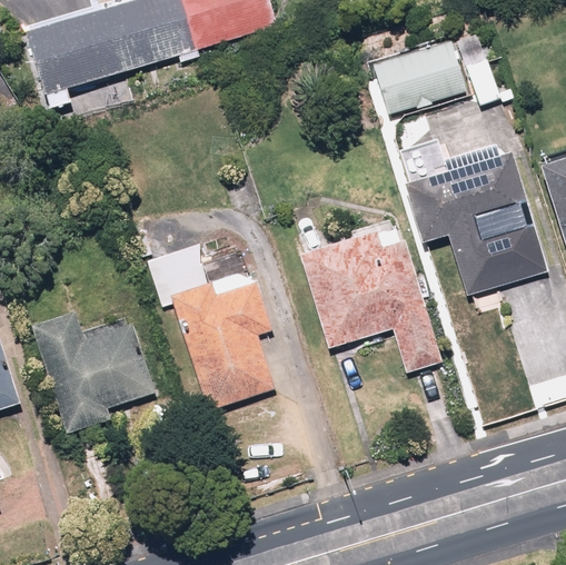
[(127,0),(21,32),(46,114),(70,106),(65,89),(179,55),(181,61),(200,56),(198,49),(274,26),(265,0),(127,0)]
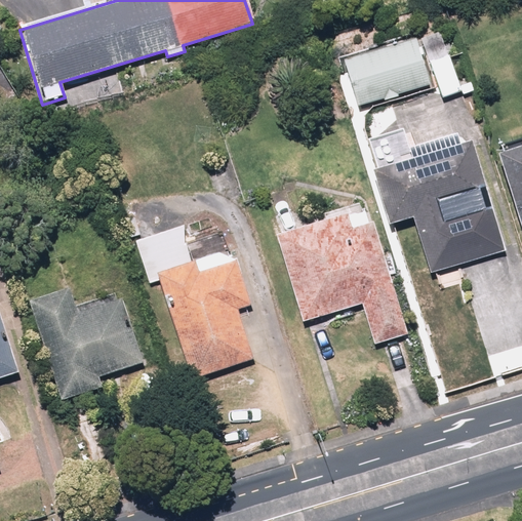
[(449,53),(422,63),(412,34),(338,58),(356,110),(430,86),(434,99),(462,91),(449,53)]
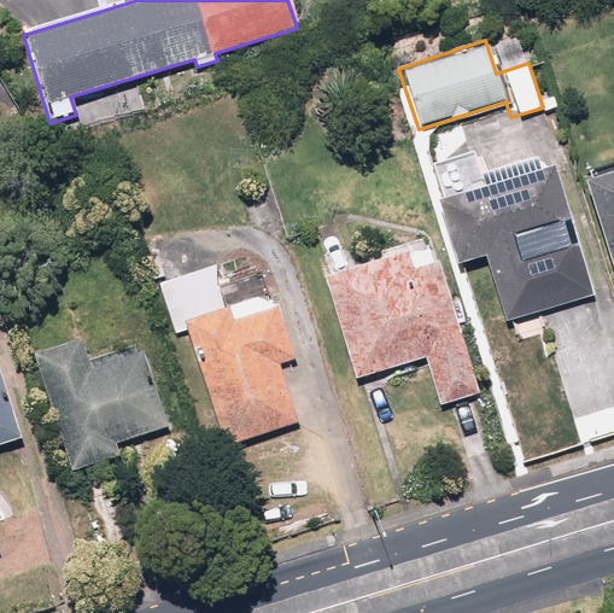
[(474,150),(434,162),(443,197),(434,199),(451,263),(484,255),(501,321),(594,296),(559,164),(541,169),(538,161),(481,175),(474,150)]
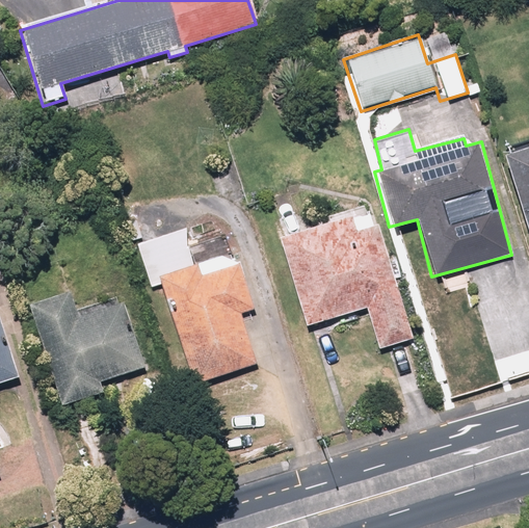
[(528,148),(503,156),(528,241),(528,148)]
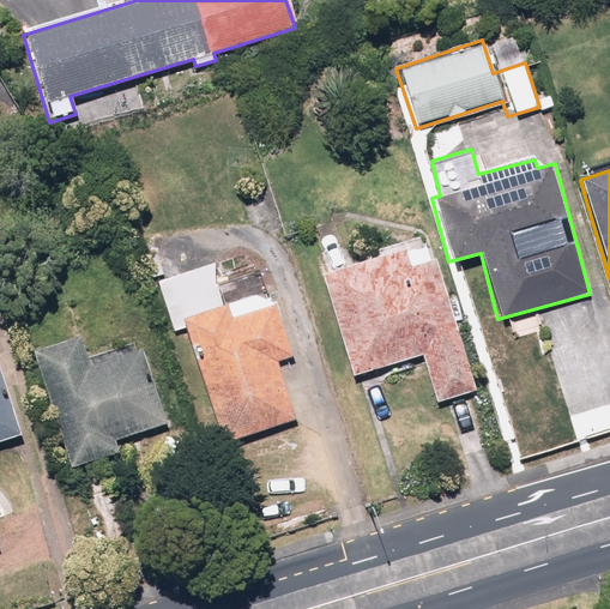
[(324,273),(322,275),(352,377),(422,356),(435,399),(477,387),(439,257),(411,265),(406,249),(324,273)]
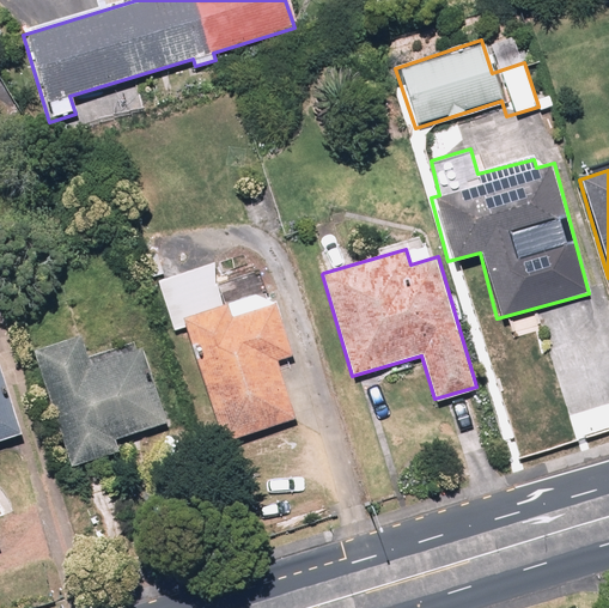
[(162,279),(172,306),(224,443),(299,414),(278,360),(292,354),(262,274),(261,273),(224,287),(213,259),(162,279)]
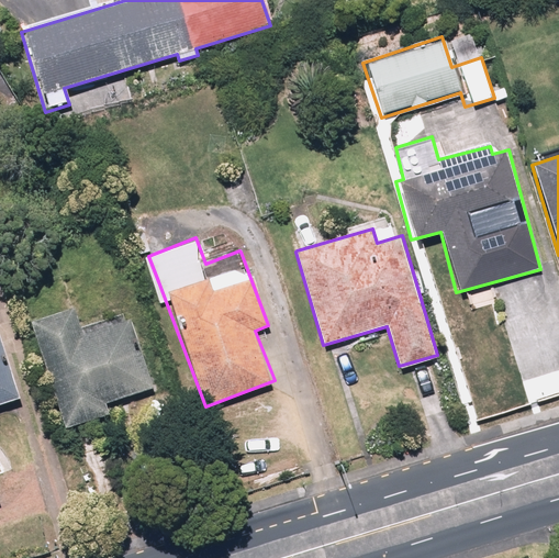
[(28,321),(30,326),(62,427),(104,414),(101,403),(151,388),(130,321),(80,335),(71,308),(28,321)]
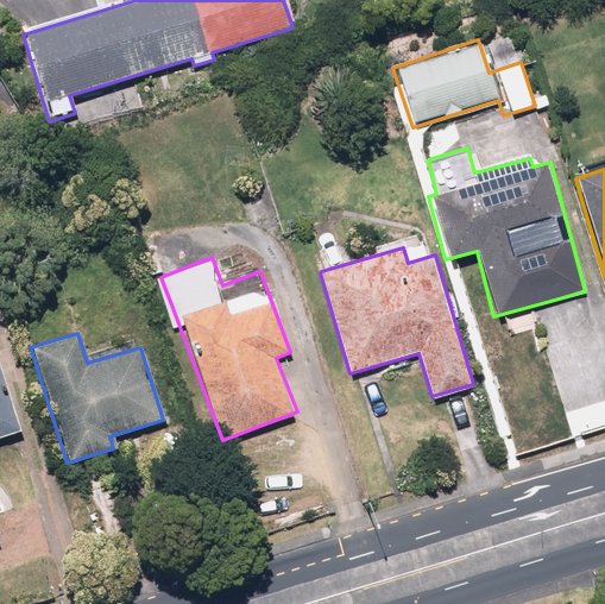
[(0,440),(21,432),(0,378),(0,543),(8,541),(0,521),(0,440)]
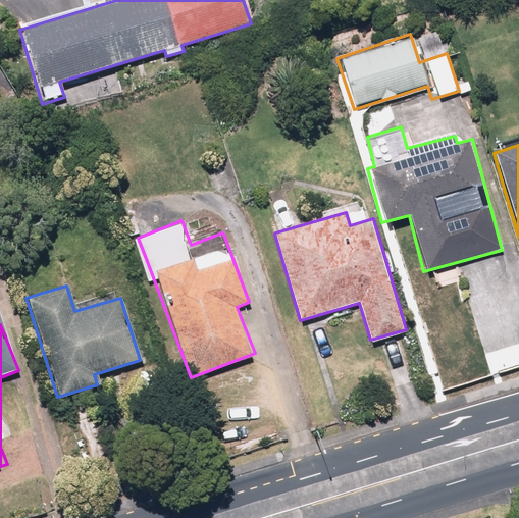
All buildings are outlined.
